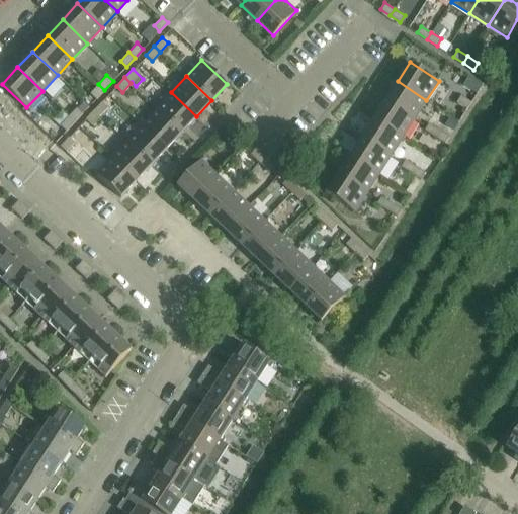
[(426,100),(398,81),(385,99),(415,118),(426,100)]
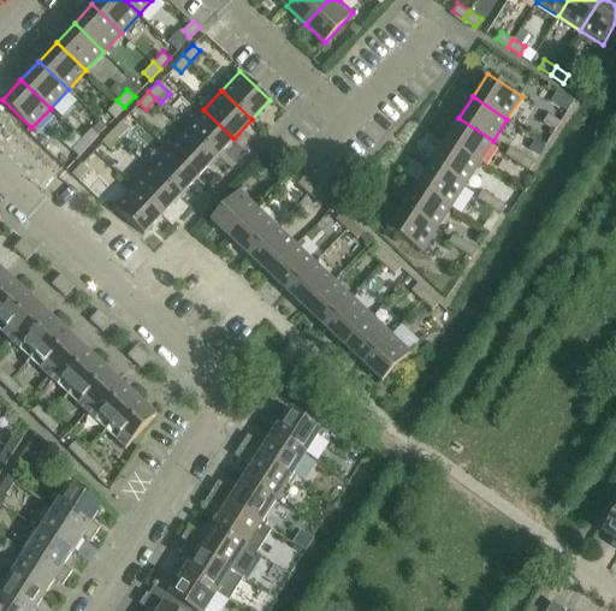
[(117,100),(108,110),(116,117),(124,107),(117,100)]
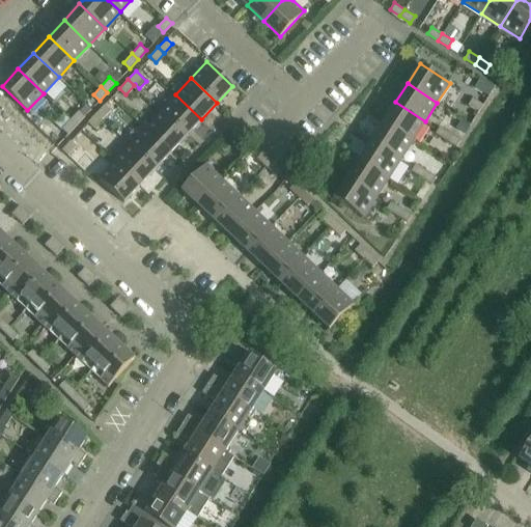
[(473,96),(468,104),(479,111),(483,104),(487,98),(477,90),(473,96)]
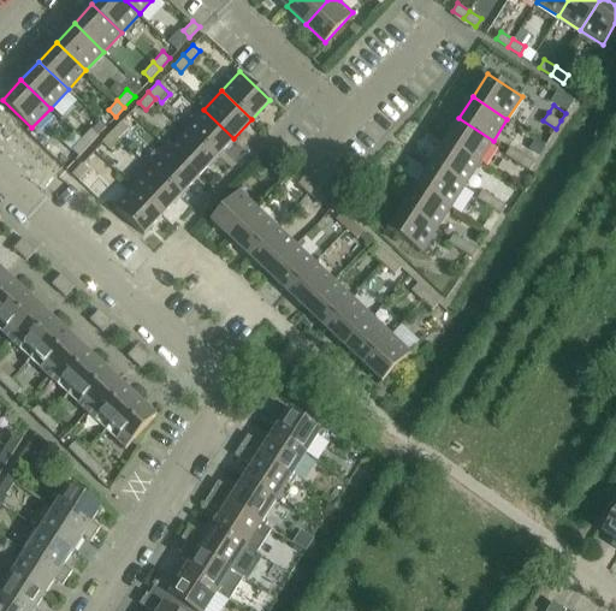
[(234,138),(203,110),(185,129),(215,156),(234,138)]
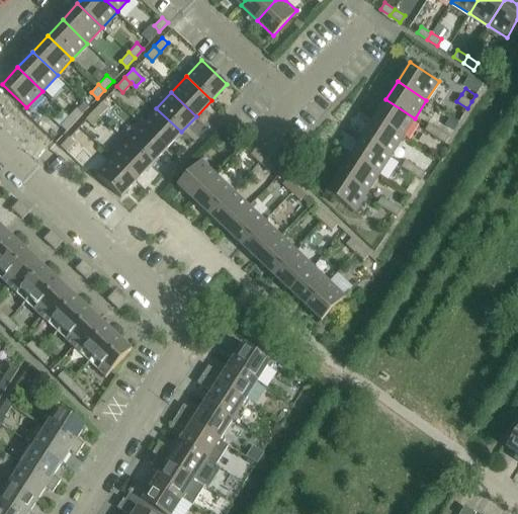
[(415,118),(385,99),(373,117),(403,137),(415,118)]
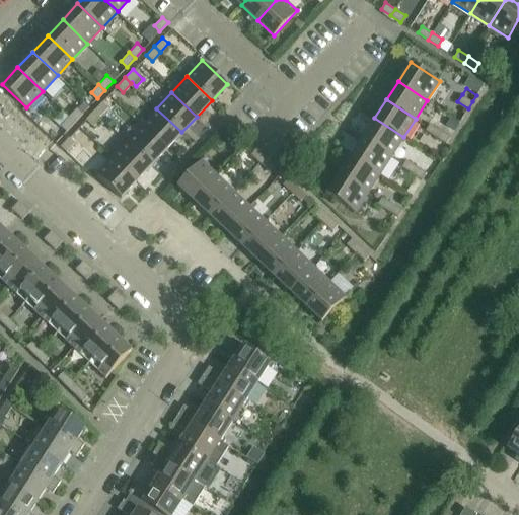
[(94,109),(100,116),(108,106),(102,101),(94,109)]
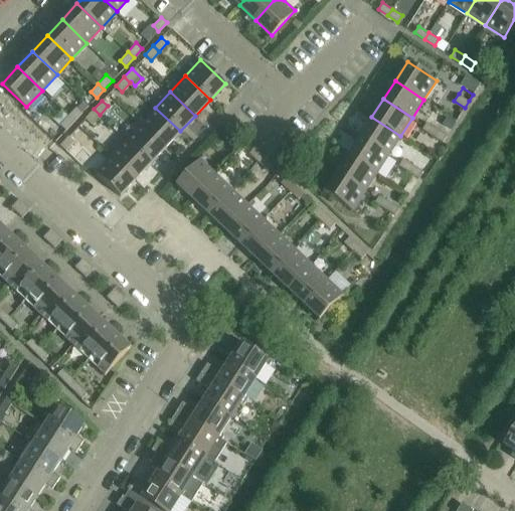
[(82,112),(76,107),(68,115),(74,121),(82,112)]
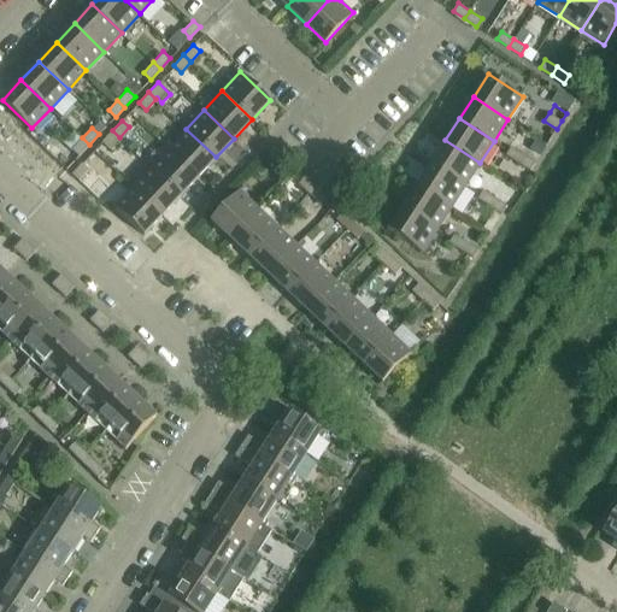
[(216,157),(186,129),(168,147),(198,176),(216,157)]
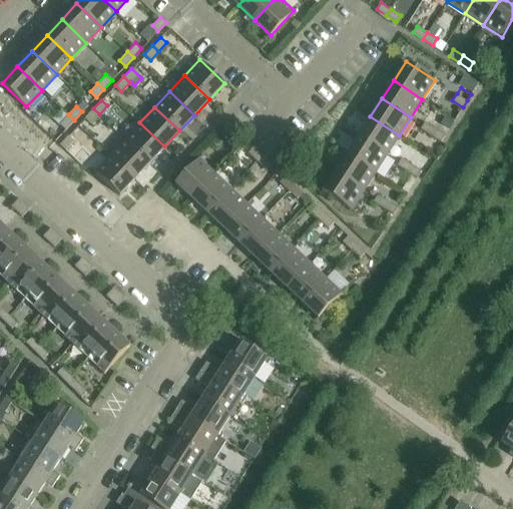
[(85,117),(91,122),(99,114),(93,108),(85,117)]
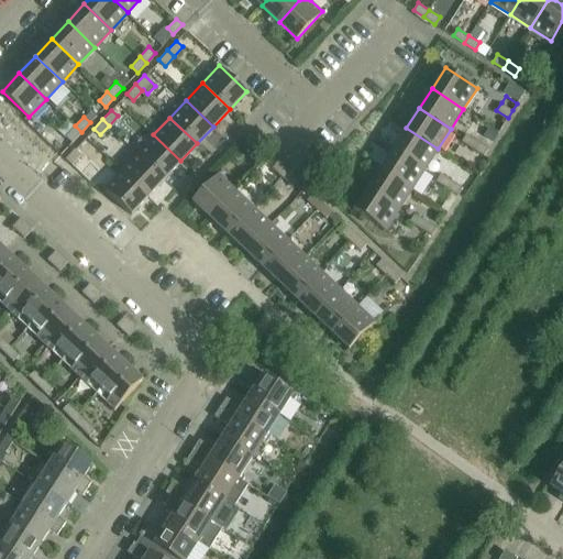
[(81,132),(75,125),(66,135),(72,141),(81,132)]
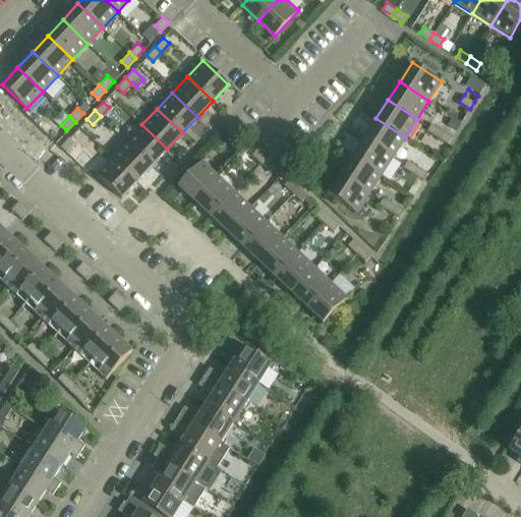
[(405,137),(375,118),(364,137),(393,156),(405,137)]
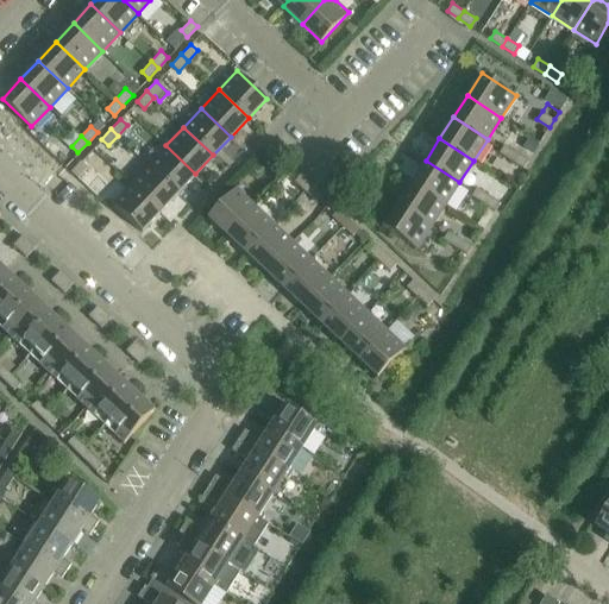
[(504,143),(500,151),(512,159),(516,151),(504,143)]
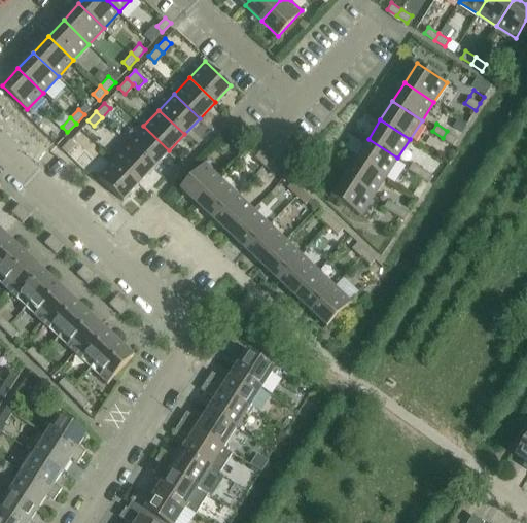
[(229,130),(237,139),(243,133),(234,125),(229,130)]
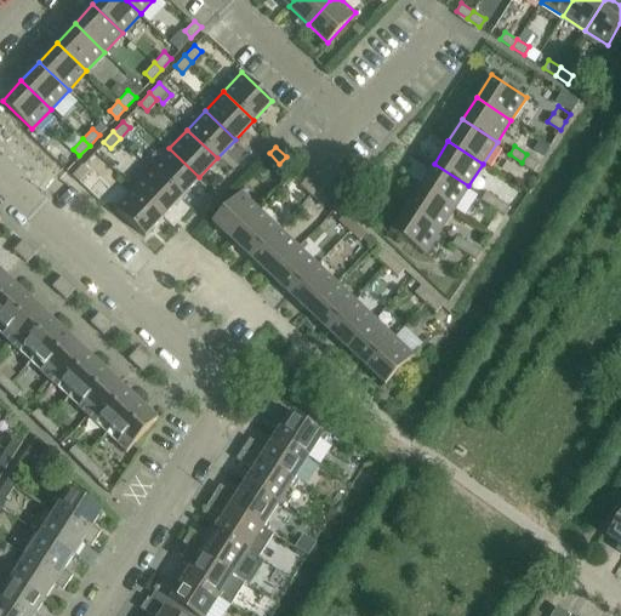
[(199,177),(169,148),(152,167),(182,197),(199,177)]
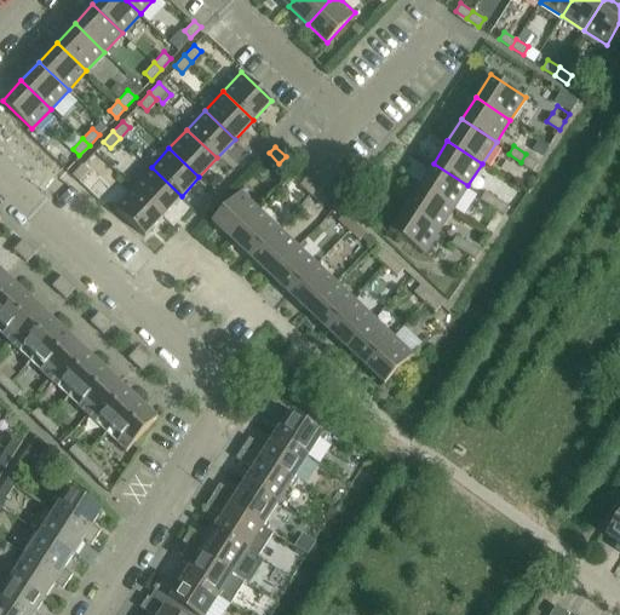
[(521,162),(532,170),(538,162),(526,154),(521,162)]
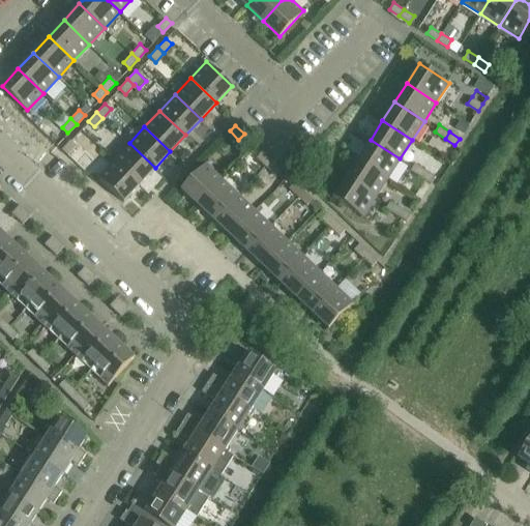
[(68,154),(77,145),(70,140),(62,148),(68,154)]
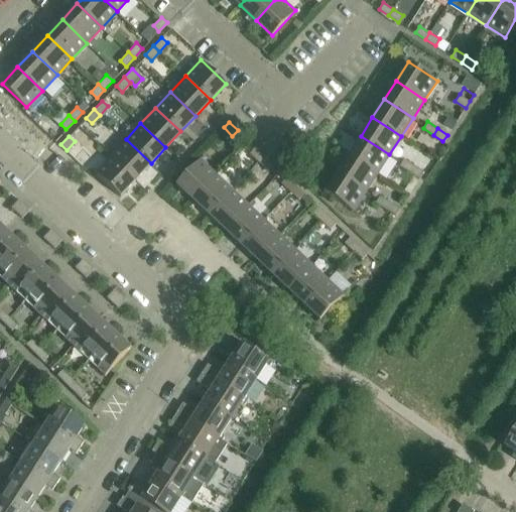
[(389,154),(361,136),(349,154),(378,172),(389,154)]
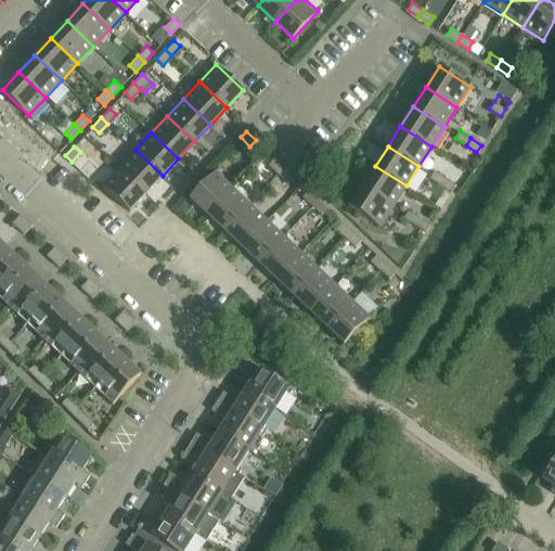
[(163,176),(136,150),(119,167),(146,192),(163,176)]
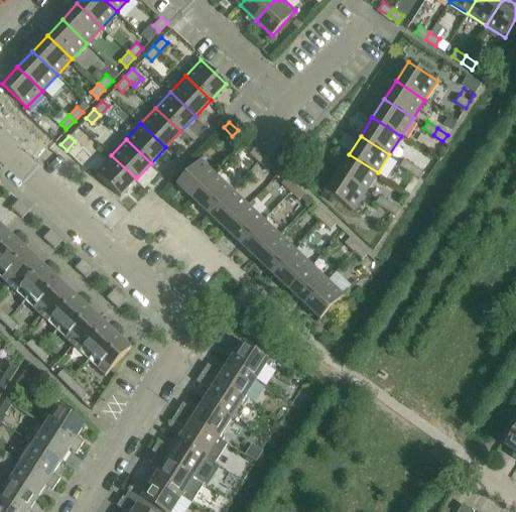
[(264,155),(255,147),(250,152),(259,160),(264,155)]
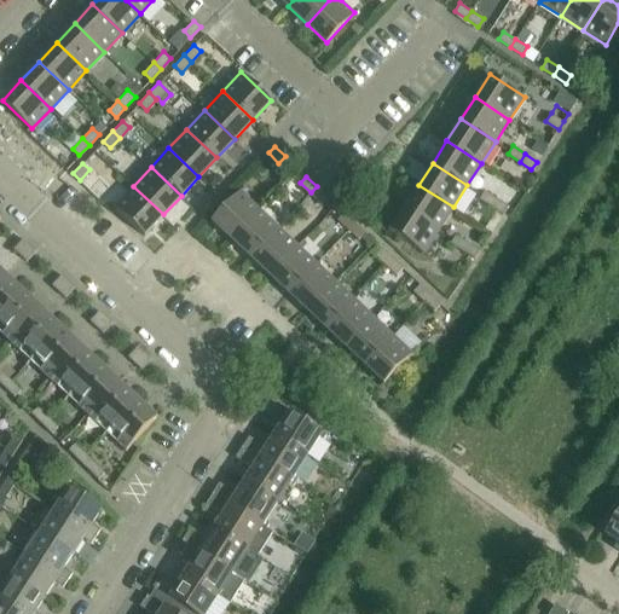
[(453,207),(418,185),(404,207),(439,229),(453,207)]
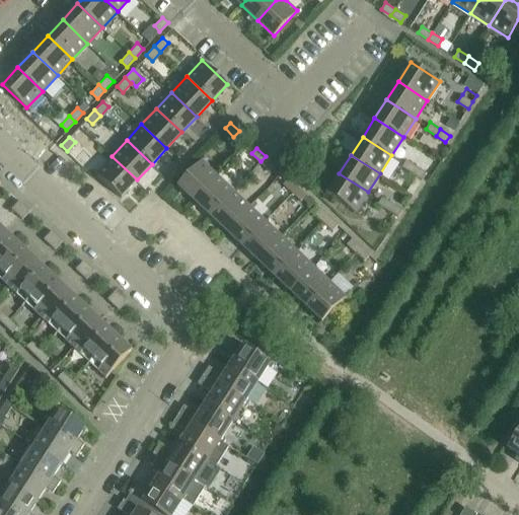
[(137,179),(112,156),(95,172),(121,197),(137,179)]
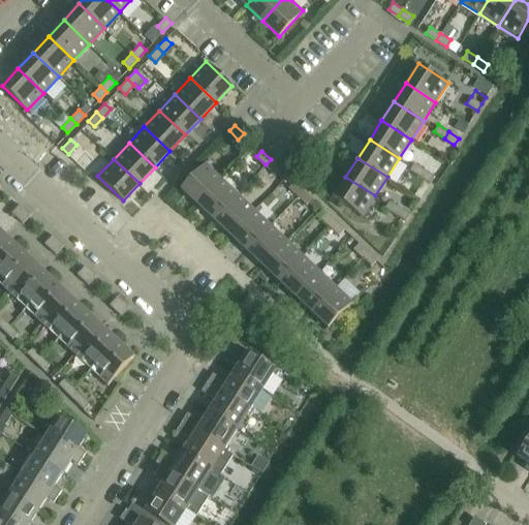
[(266,164),(274,174),(280,167),(271,159),(266,164)]
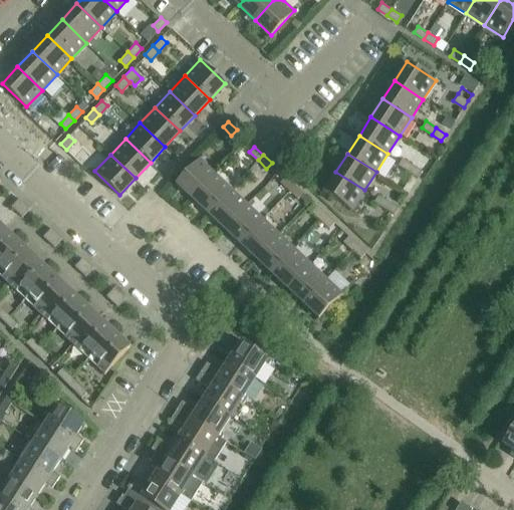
[(216,173),(200,157),(176,183),(192,198),(216,173)]
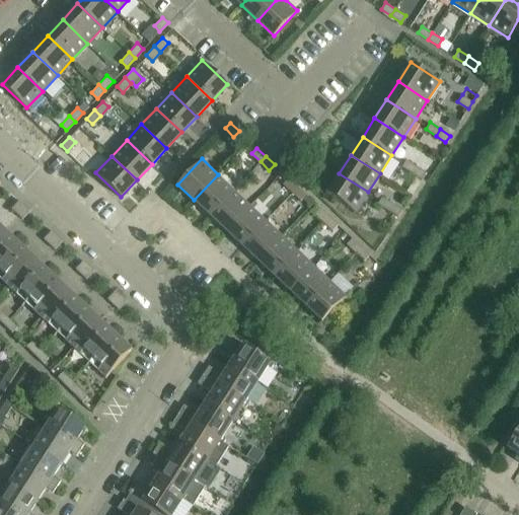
[(406,158),(401,165),(412,172),(417,165),(406,158)]
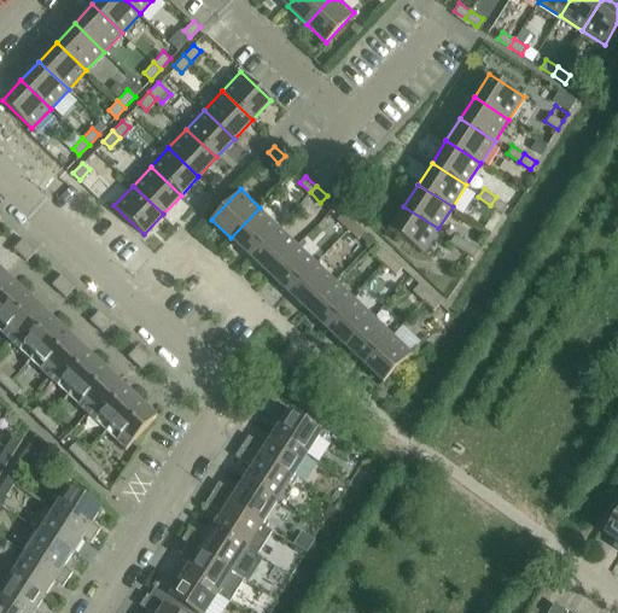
[(490,205),(502,214),(508,205),(496,197),(490,205)]
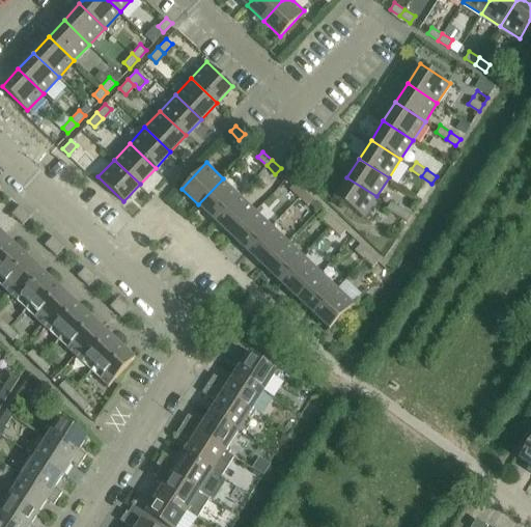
[(376,196),(346,177),(334,197),(364,216),(376,196)]
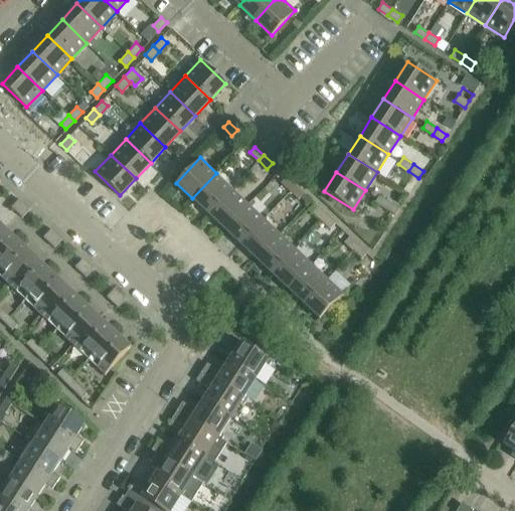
[(232,188),(216,173),(192,198),(208,213),(232,188)]
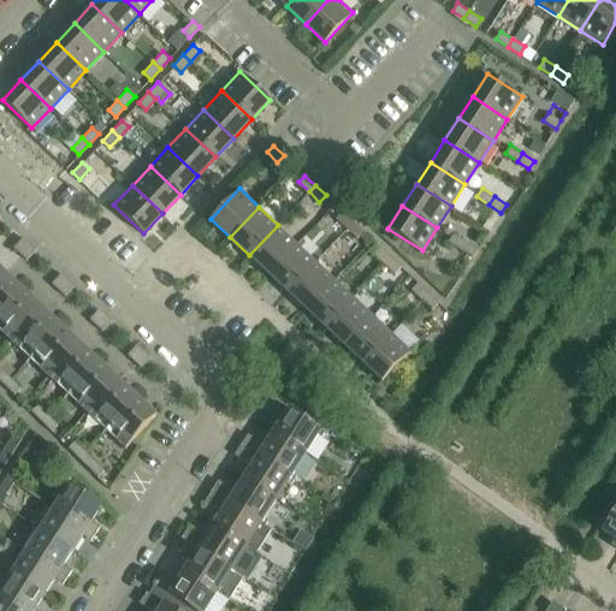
[(353,220),(343,211),(336,218),(347,227),(353,220)]
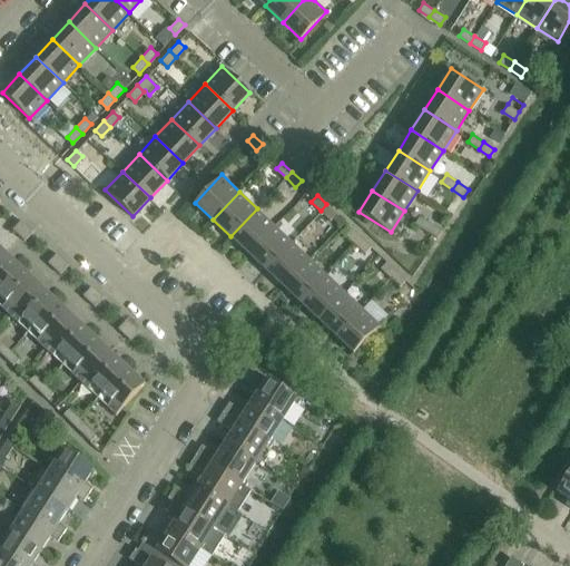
[(336,213),(326,204),(321,211),(331,220),(336,213)]
